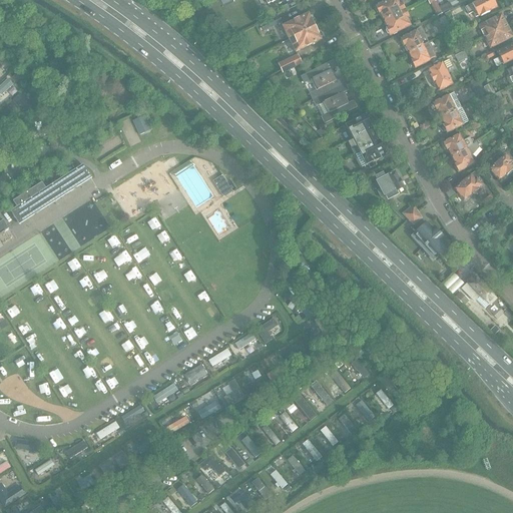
[(384,21),(406,10),(402,3),(400,4),(397,0),(389,0),(376,7),(376,9),(376,10),(377,12),(378,13),(379,15),(381,14),(384,21)]
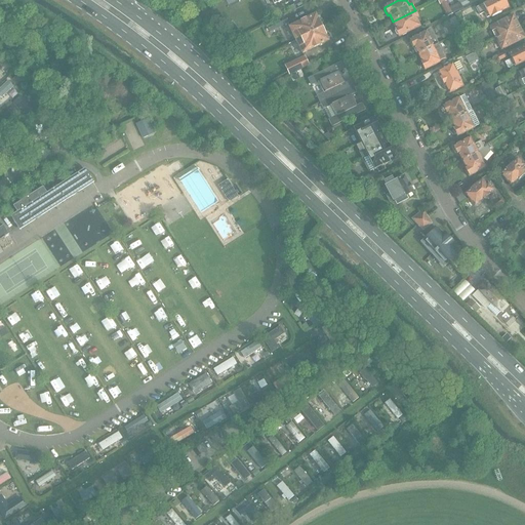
[(448,16),(453,14),(449,7),(445,0),(437,0),(440,4),(441,4),(448,16)]
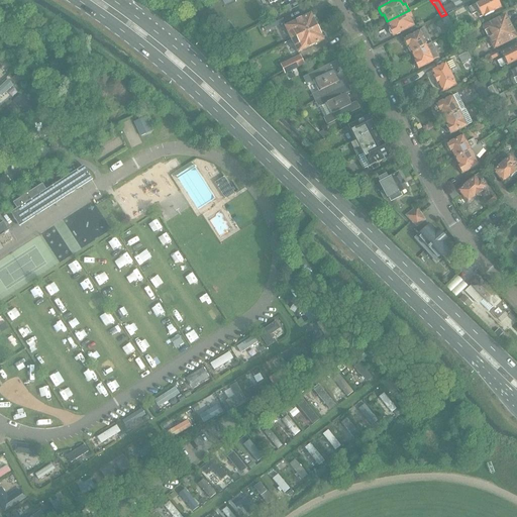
[(501,8),(497,0),(485,0),(469,8),(472,15),(477,13),(480,18),(485,15),(485,17),(494,13),(493,11),(501,8)]
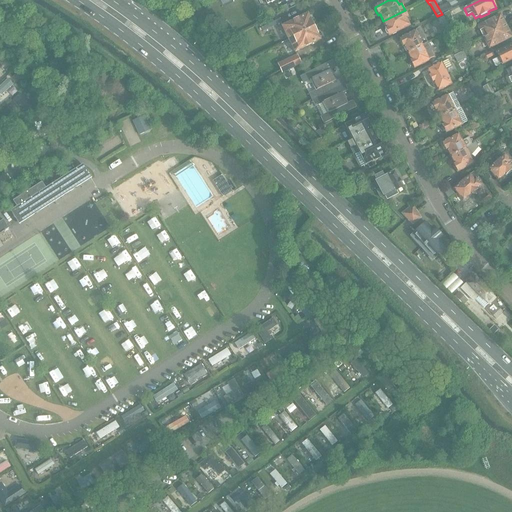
[(438,7),(442,14),(452,9),(449,2),(438,7)]
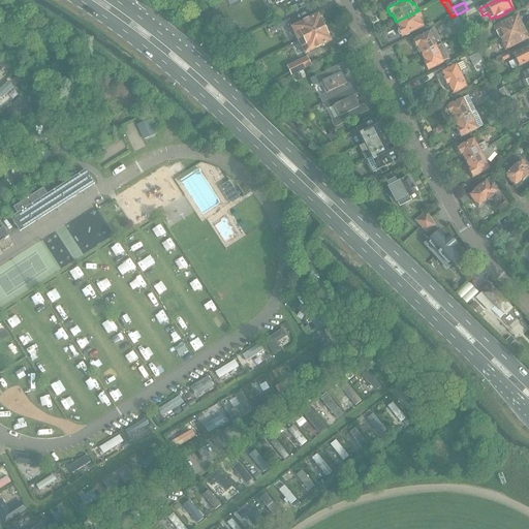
[(402,37),(418,29),(423,26),(419,19),(422,18),(418,10),(396,22),(399,28),(398,29),(399,31),(398,32),(399,35),(401,35),(402,37)]
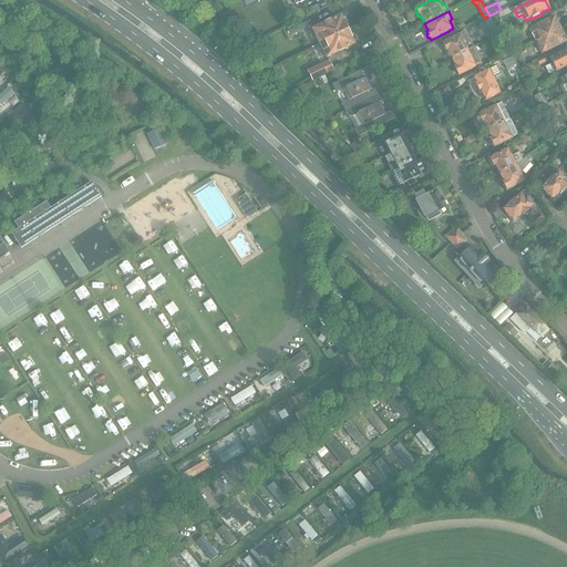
[(497,12),(492,16),(495,23),(502,20),(497,12)]
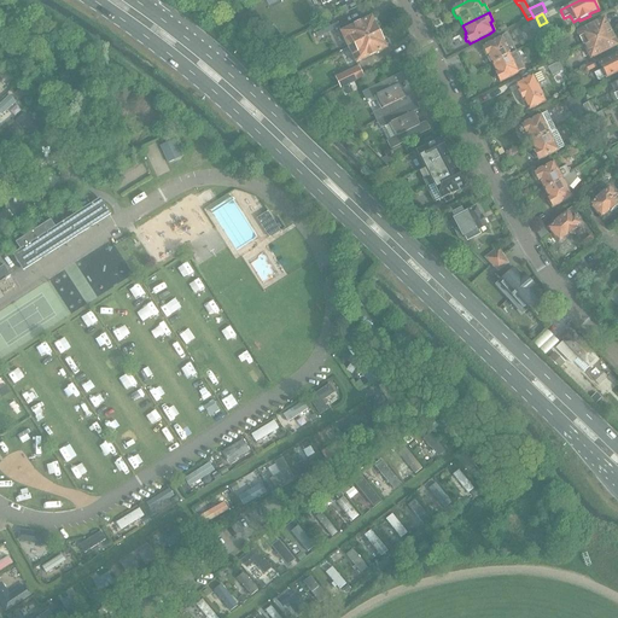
[(349,48),(379,33),(372,17),(342,33),(349,48)]
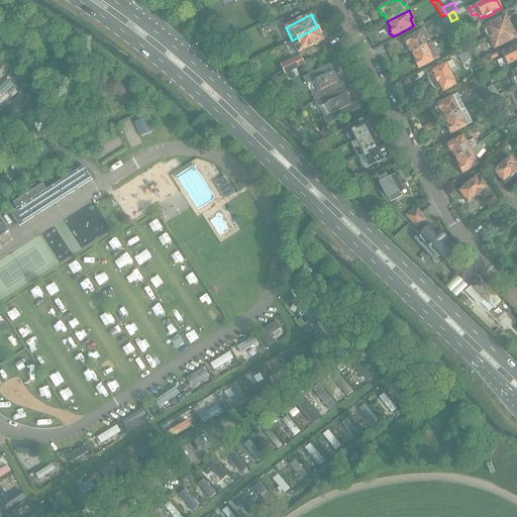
[(489,37),(511,26),(505,15),(483,26),(489,37)]
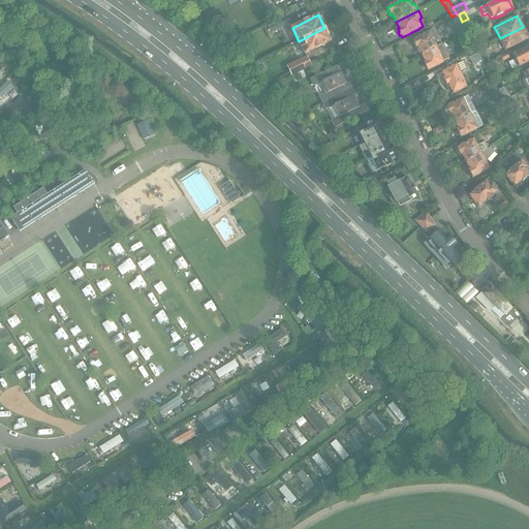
[(287,17),(277,22),(280,28),(290,23),(287,17)]
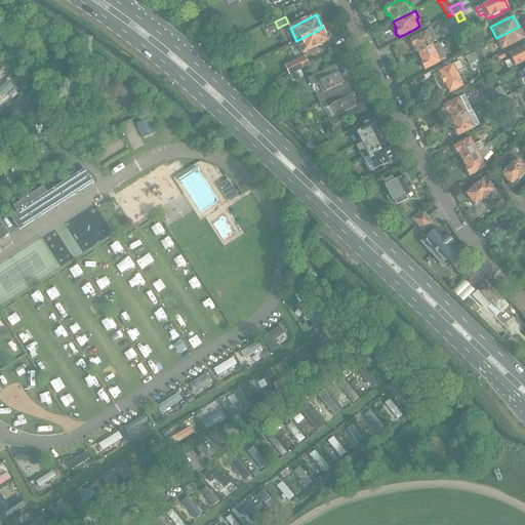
[(462,33),(456,21),(450,24),(456,36),(462,33)]
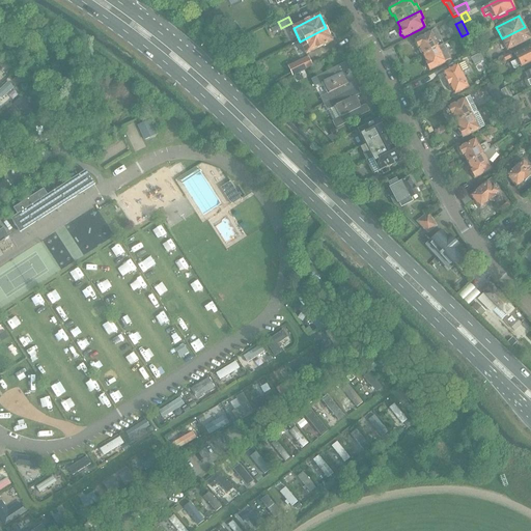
[(525,27),(502,38),(507,50),(530,38),(525,27)]
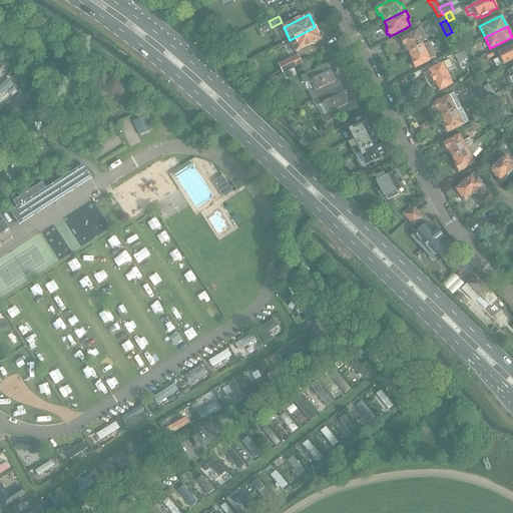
[(290,40),(296,53),(321,40),(315,27),(290,40)]
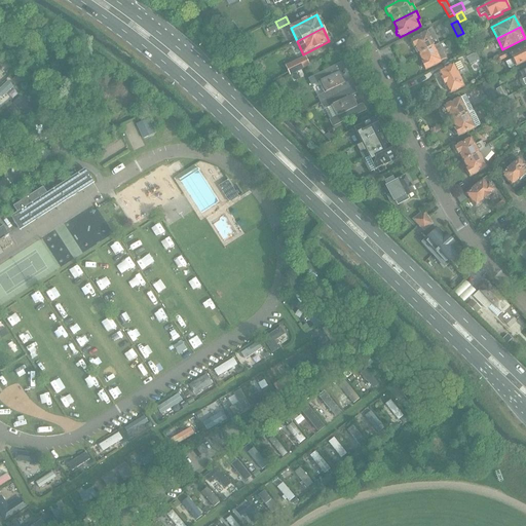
[(419,54),(439,45),(431,30),(410,40),(411,41),(410,43),(412,46),(413,46),(414,48),(416,47),(419,54)]
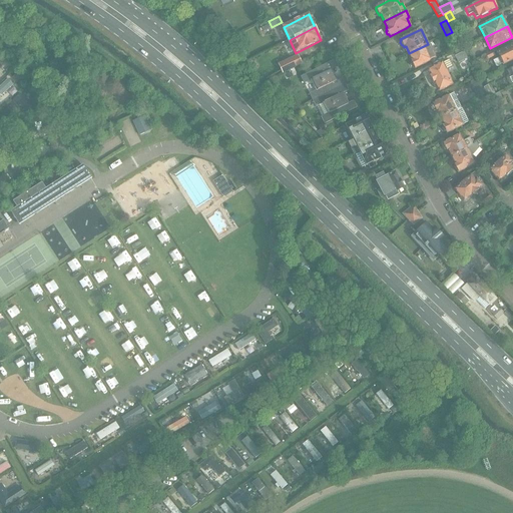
[(414,68),(435,58),(428,44),(409,53),(412,60),(411,60),(412,62),(411,64),(412,66),(414,67),(414,68)]
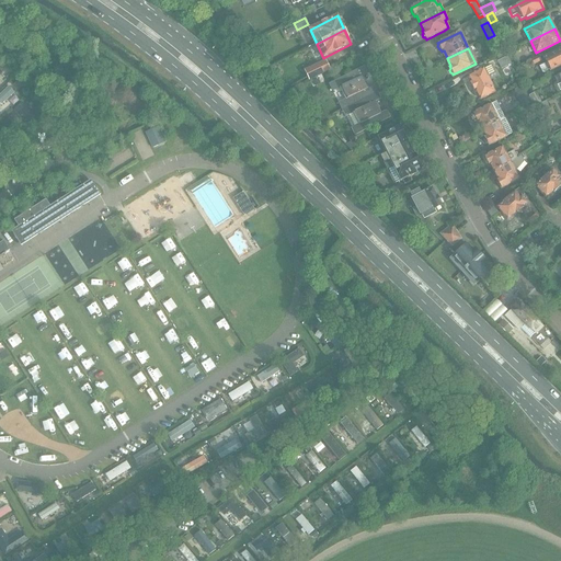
[(560,65),(560,49),(544,58),(546,64),(539,67),(542,73),(549,70),(549,71),(560,65)]
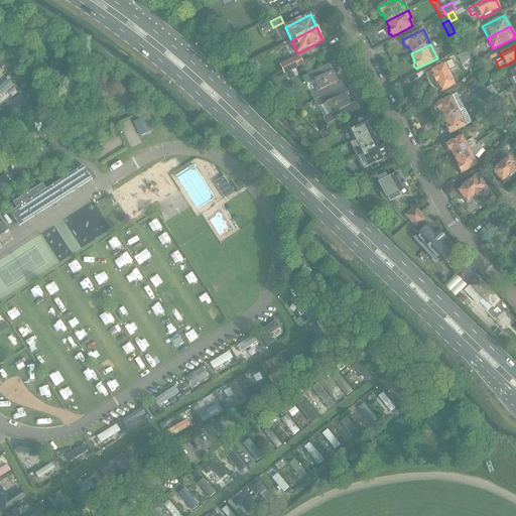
[(470,59),(467,52),(465,48),(446,56),(448,61),(458,56),(461,63),(470,59)]
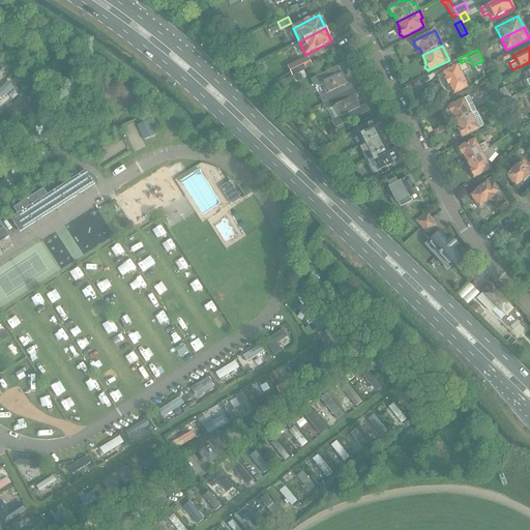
[(501,57),(504,62),(511,58),(509,53),(506,54),(501,57)]
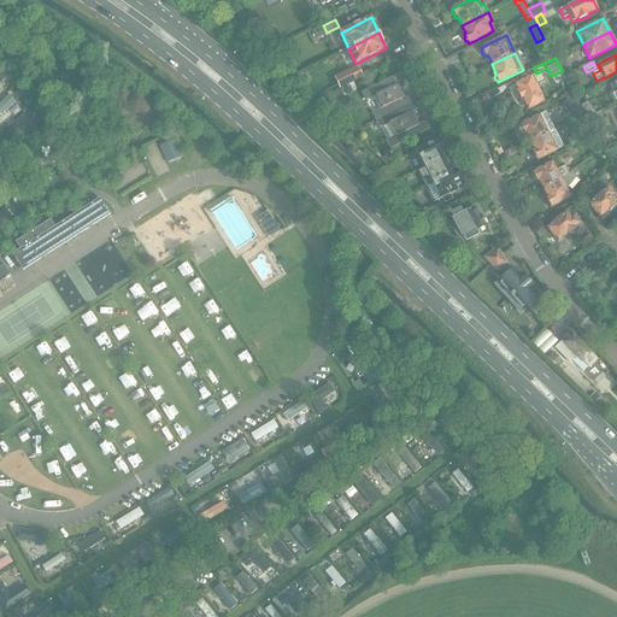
[(358,66),(335,77),(340,88),(364,77),(358,66)]
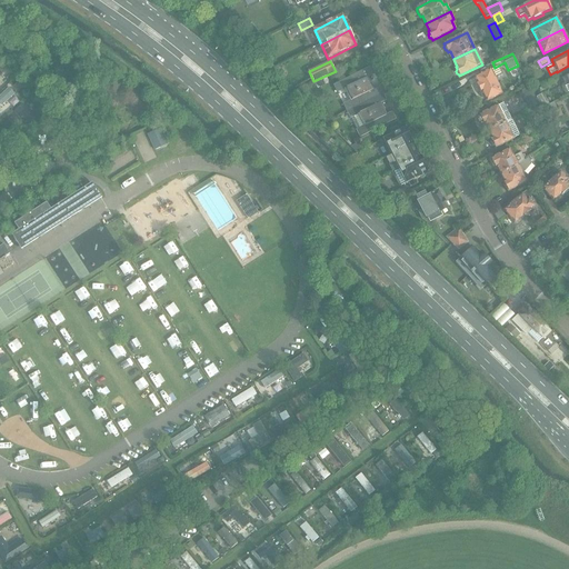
[(372,89),(367,78),(373,75),(370,67),(333,86),(337,93),(347,89),(352,100),(343,105),(347,111),(383,93),(379,86),(372,89)]
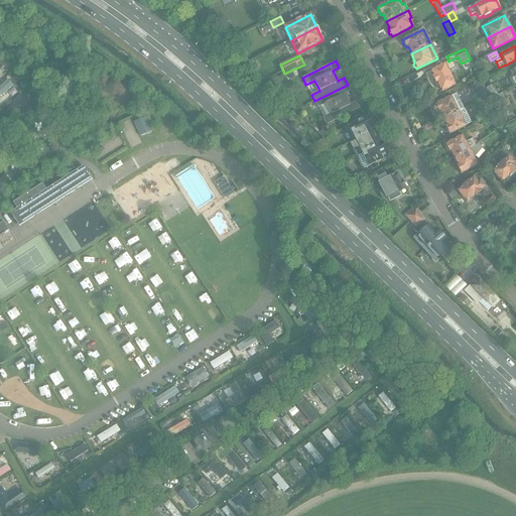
[(455,85),(444,65),(431,71),(433,75),(432,76),(432,78),(432,79),(433,82),(435,83),(436,85),(438,84),(441,91),(455,85)]
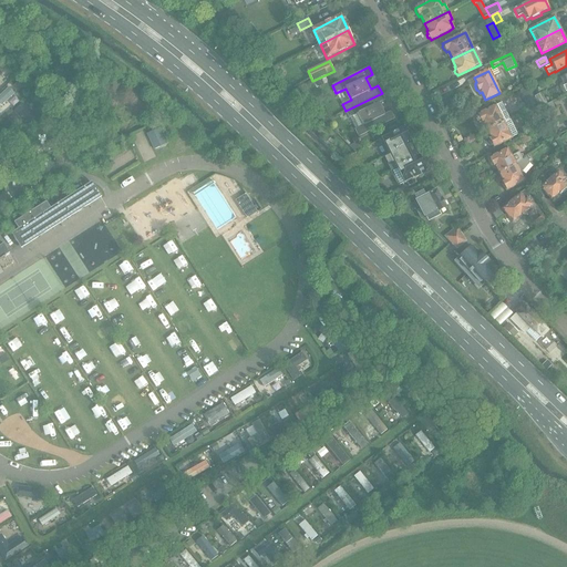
[(325,75),(312,82),(316,89),(329,83),(325,75)]
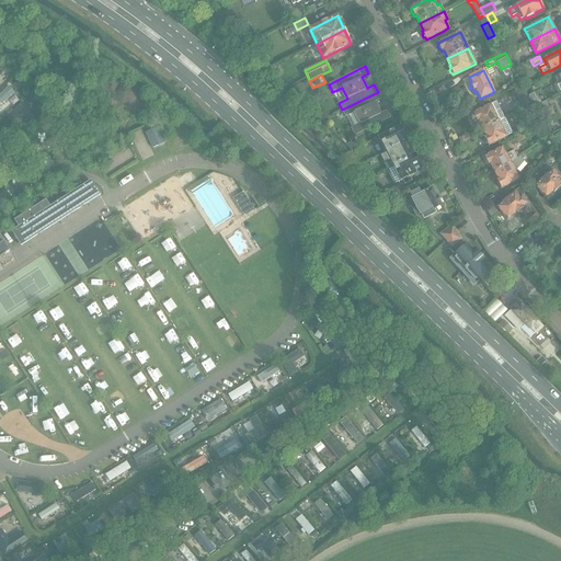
[(525,106),(531,103),(523,86),(515,90),(515,92),(522,104),(525,106)]
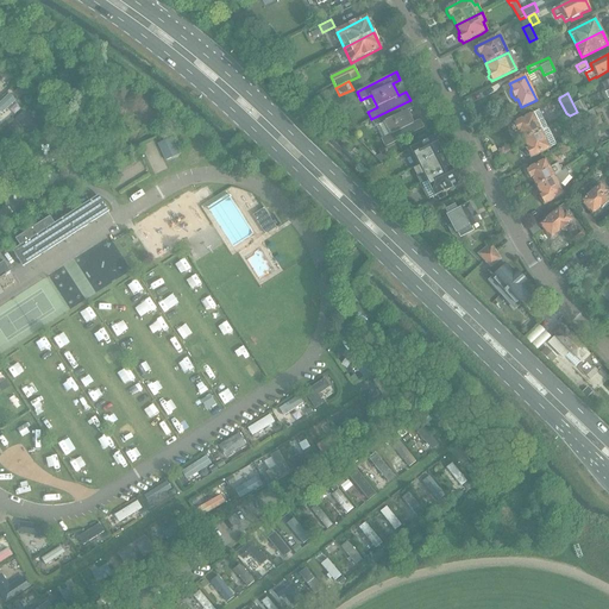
[(413,123),(407,111),(414,108),(410,100),(371,119),(375,127),(384,123),(390,135),(381,139),(385,148),(412,135),(425,127),(420,119),(413,123)]
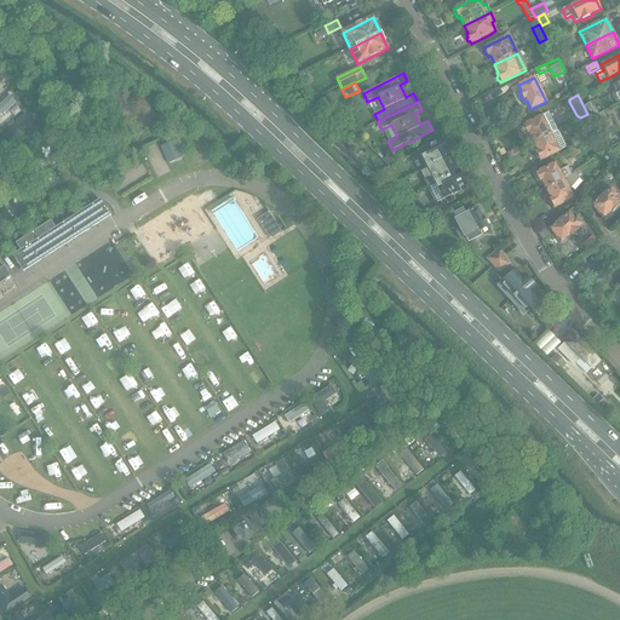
[(598,113),(592,102),(590,103),(590,104),(585,107),(591,116),(595,114),(596,114),(598,113)]
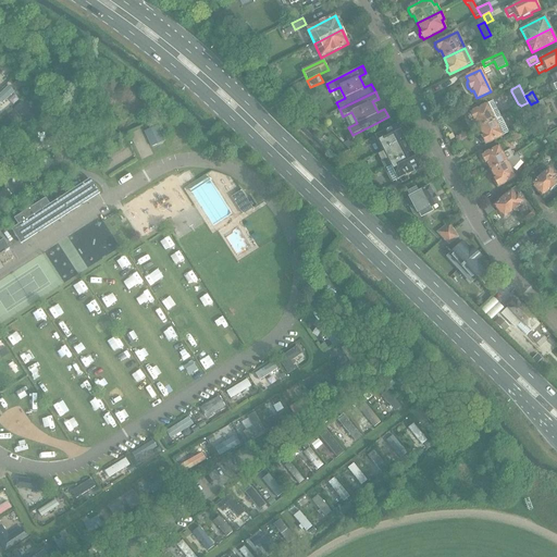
[(542,100),(532,106),(536,112),(546,107),(542,100)]
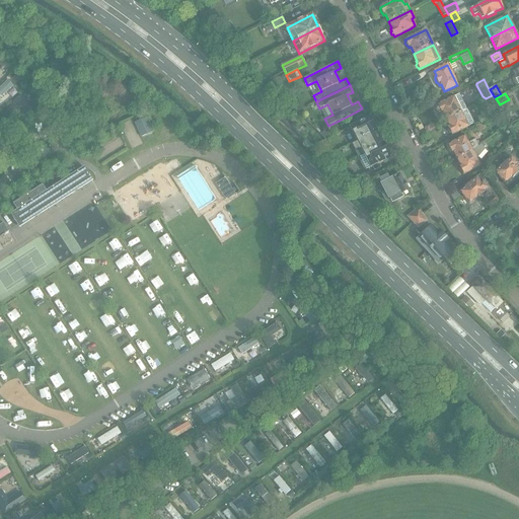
[(446,120),(466,109),(459,94),(437,105),(438,106),(438,108),(439,110),(440,112),(441,114),(443,113),(446,120)]
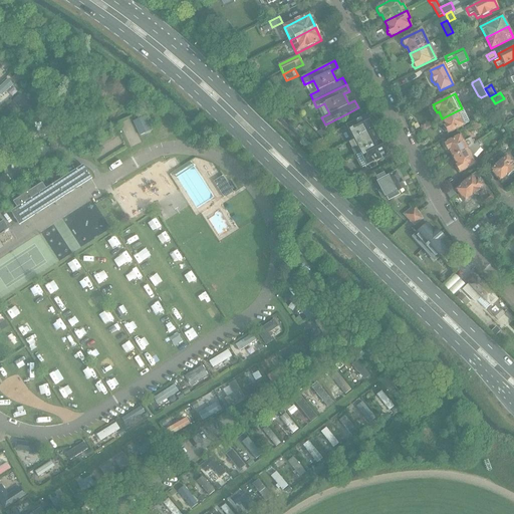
[(462,108),(442,118),(445,124),(444,125),(445,127),(444,129),(445,132),(447,132),(448,133),(464,124),(464,125),(470,122),(462,108)]
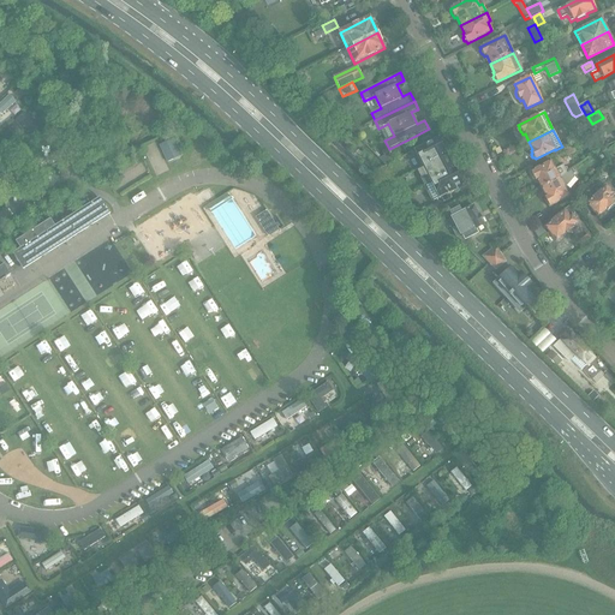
[(423,166),(447,154),(445,148),(446,148),(446,147),(446,145),(446,144),(445,142),(443,142),(442,141),(441,141),(440,138),(415,150),(423,166)]
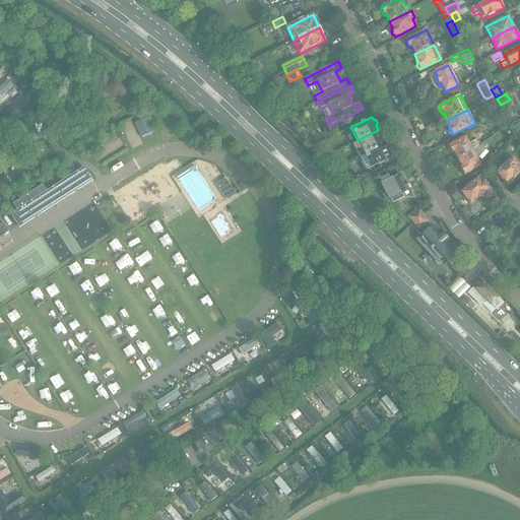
[(153,132),(146,118),(135,123),(136,126),(141,137),(153,132)]
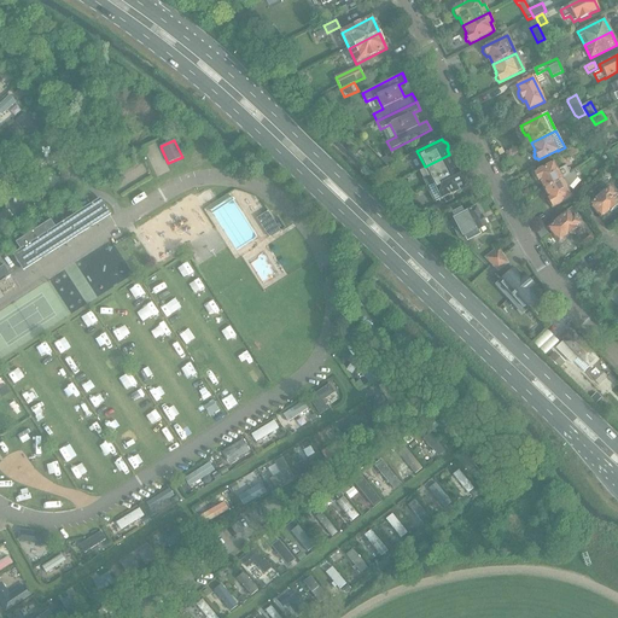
[(112,186),(112,188),(112,191),(112,192),(114,194),(123,210),(126,211),(128,213),(132,213),(147,203),(156,199),(167,194),(174,192),(181,191),(186,191),(188,188),(192,186),(194,182),(196,180),(196,175),(193,170),(191,167),(188,163),(180,151),(182,157),(168,163),(162,150),(115,181),(114,182),(112,186)]
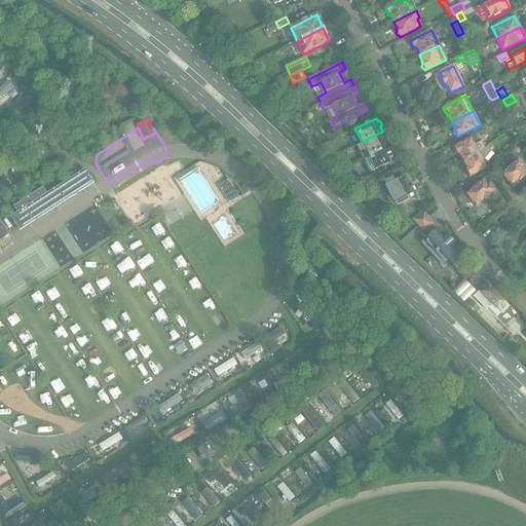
[(329,141),(336,138),(333,132),(325,136),(329,141)]
